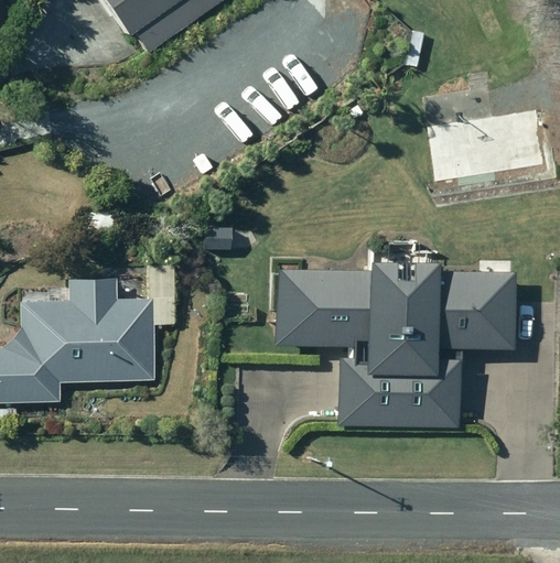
[(0,0),(0,20),(12,11),(3,0),(0,0)]
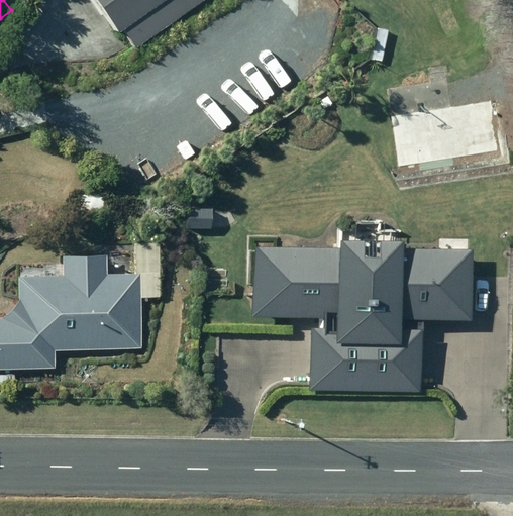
[(121,24),(124,28),(131,39),(134,43),(137,47),(204,0),(97,0),(114,24),(116,28),(121,24)]
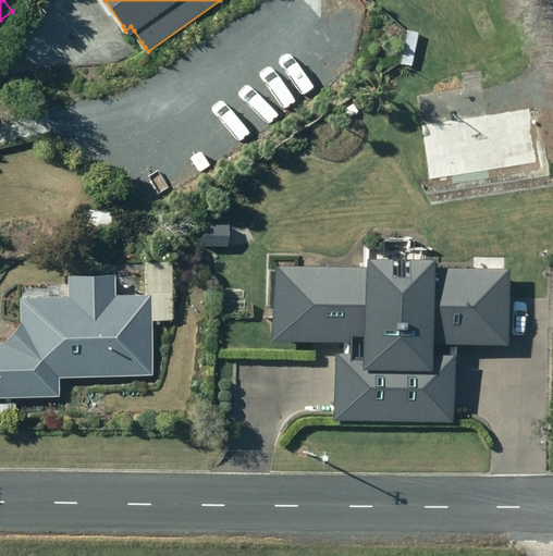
[(535,108),(427,125),(437,182),(543,164),(535,108)]
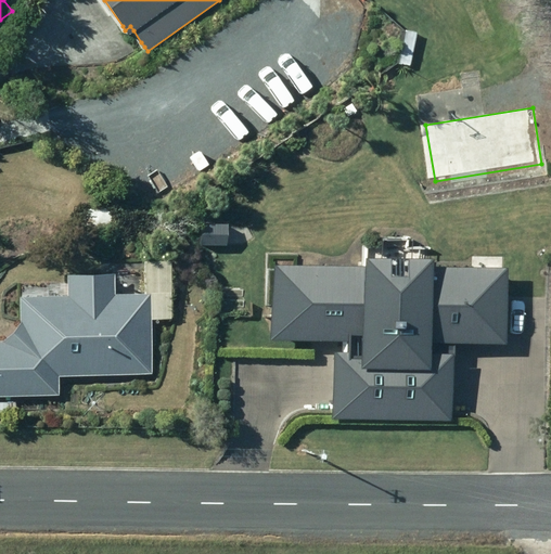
[(492,269),(431,267),(431,260),(364,258),(363,268),(274,263),(271,338),(350,342),(350,352),(336,351),(333,415),(452,421),(455,342),(505,343),(509,258),(494,257),(492,269)]
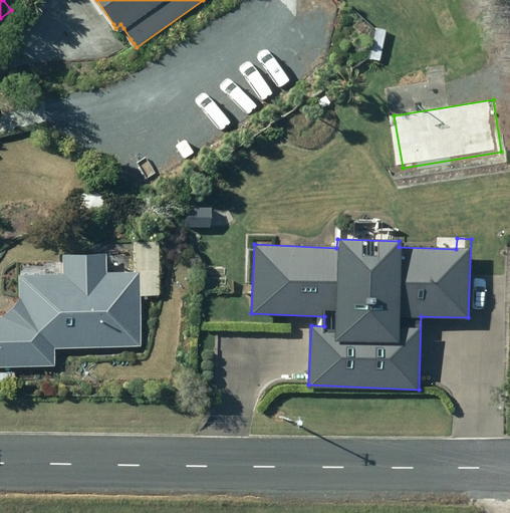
[(65,275),(22,276),(23,296),(4,316),(0,316),(0,365),(56,365),(56,346),(142,344),(141,272),(106,273),(105,254),(64,255),(65,275)]
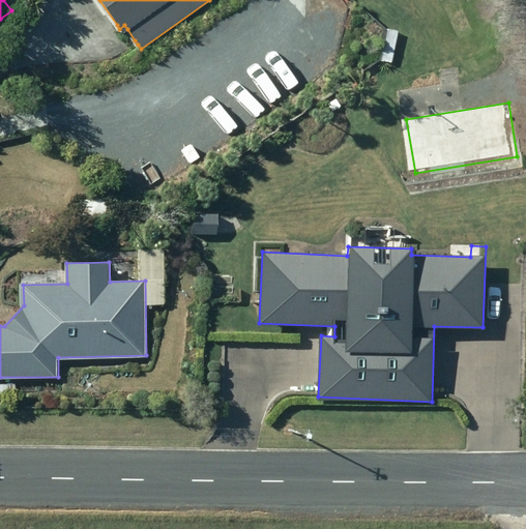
All buildings are outlined.
